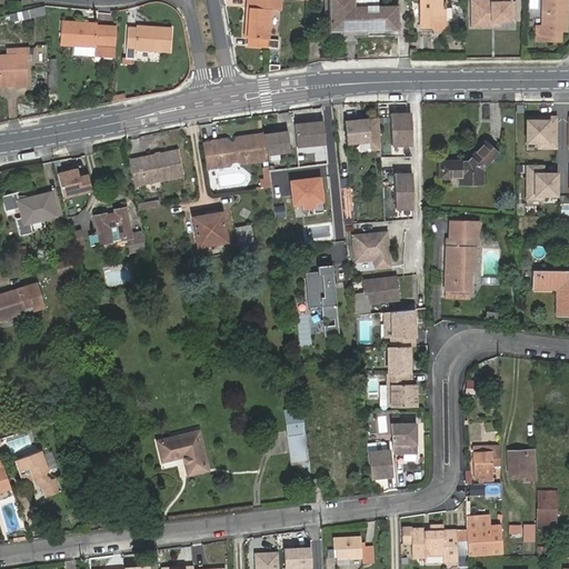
[(329,0),(330,30),(397,29),(398,3),(356,5),(355,0),(329,0)]
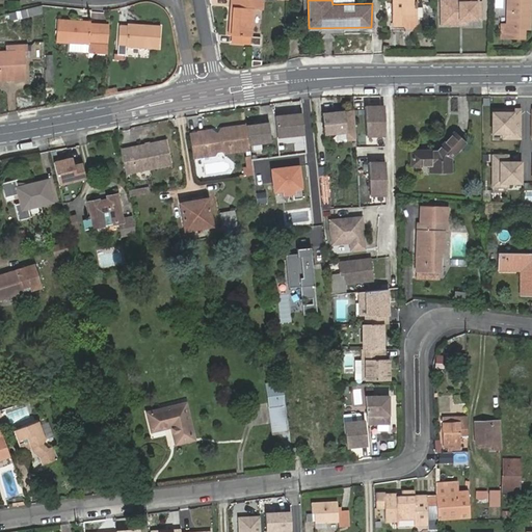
[(417,0),(393,0),(394,25),(405,25),(404,18),(417,18),(417,0)]
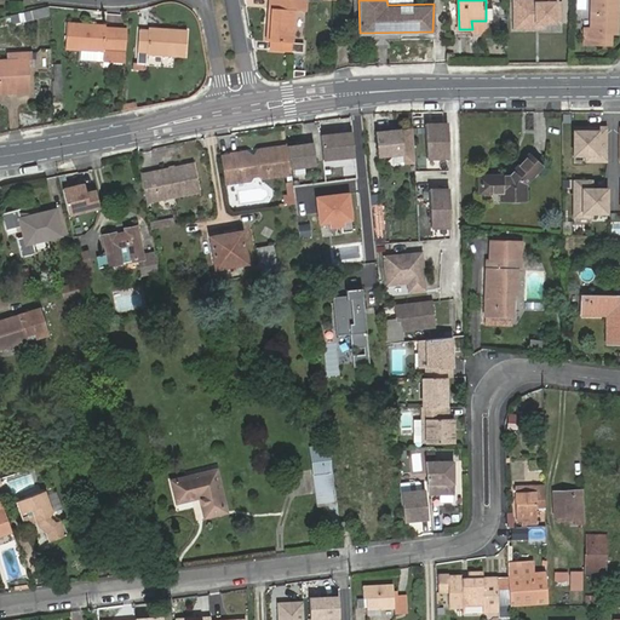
[(558,0),(512,0),(512,28),(534,28),(534,23),(545,23),(557,23),(556,1),(560,0),(558,0)]
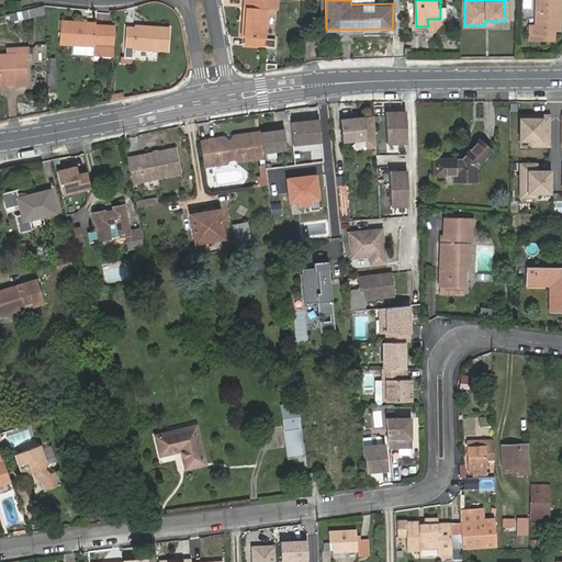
[(557,9),(561,9),(560,0),(536,0),(536,24),(530,24),(529,38),(553,38),(553,30),(557,30),(557,9)]
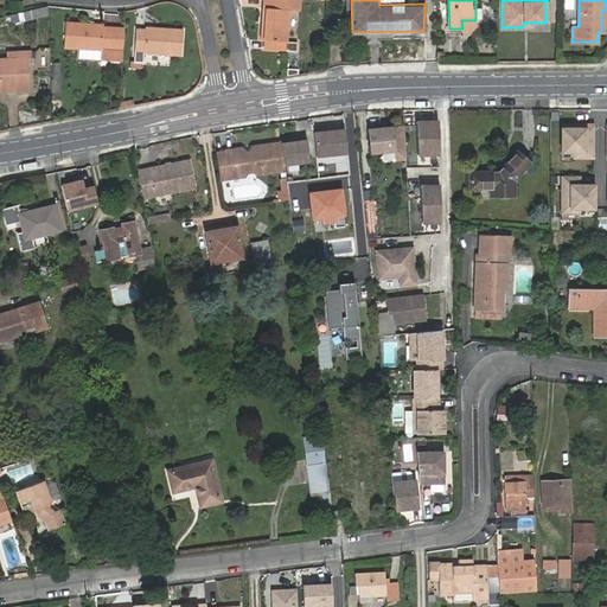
[(48,14),(48,6),(11,14),(13,23),(48,14)]
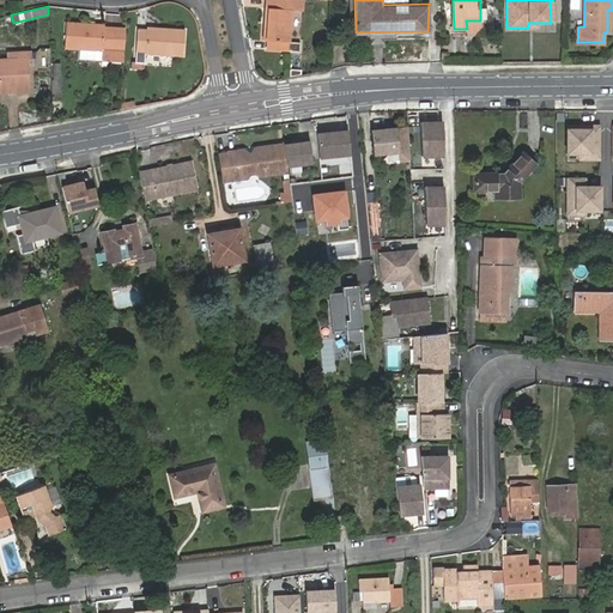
[(267,8),(265,40),(268,41),(268,49),(301,52),(301,42),(290,42),(292,10),(267,8)]
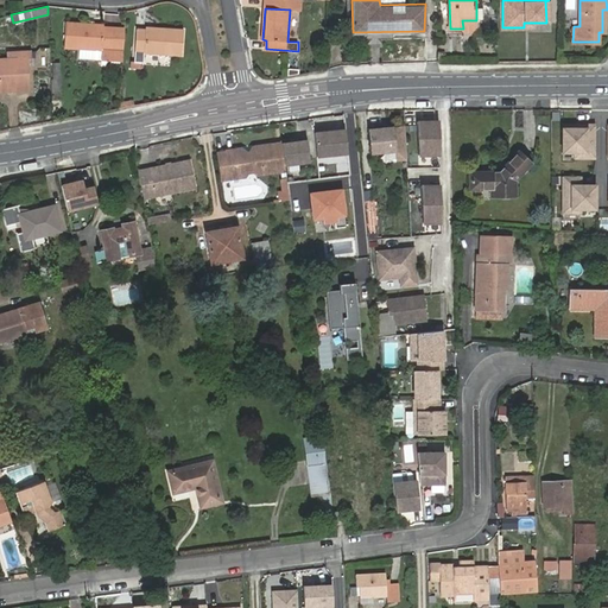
[(476,20),(462,20),(463,29),(467,32),(473,32),(476,29),(476,20)]
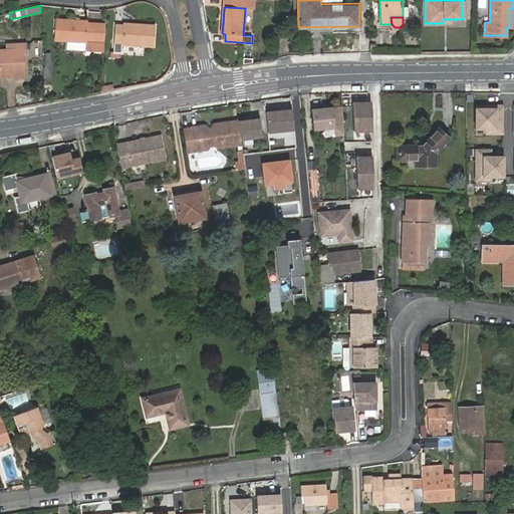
[(85,49),(103,51),(104,24),(87,23),(87,21),(55,19),(54,39),(67,40),(85,42),(85,49)]
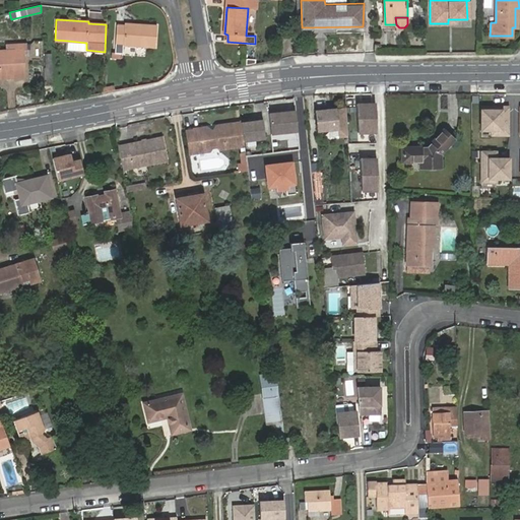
[(116,25),(114,53),(112,53),(111,58),(120,59),(121,54),(123,54),(123,45),(155,48),(156,25),(125,23),(124,26),(116,25)]
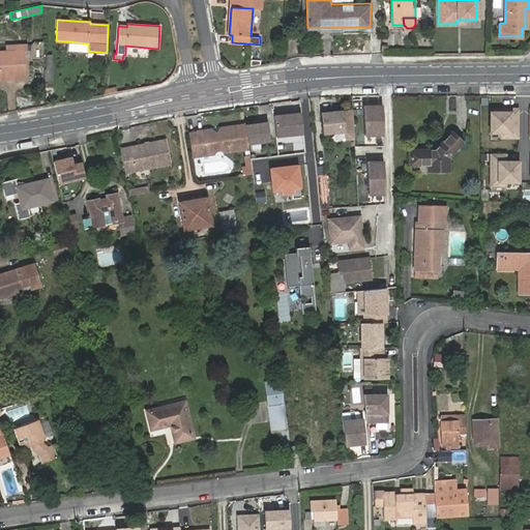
[(88,43),(69,41),(69,50),(88,51),(88,43)]
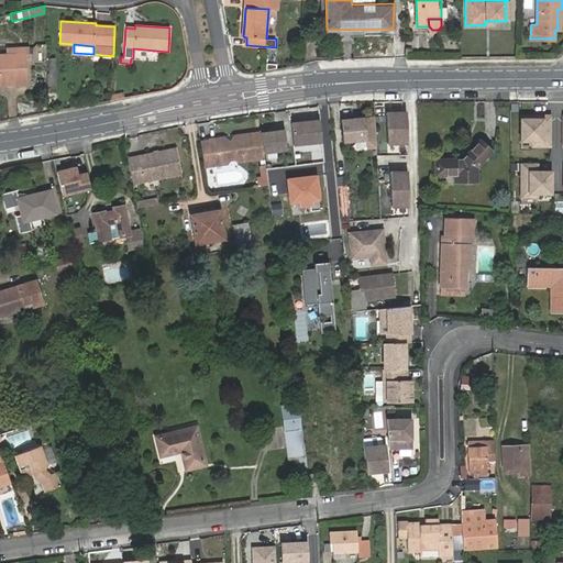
[(0,84),(26,83),(24,54),(28,54),(28,48),(8,48),(8,54),(0,54),(0,84)]
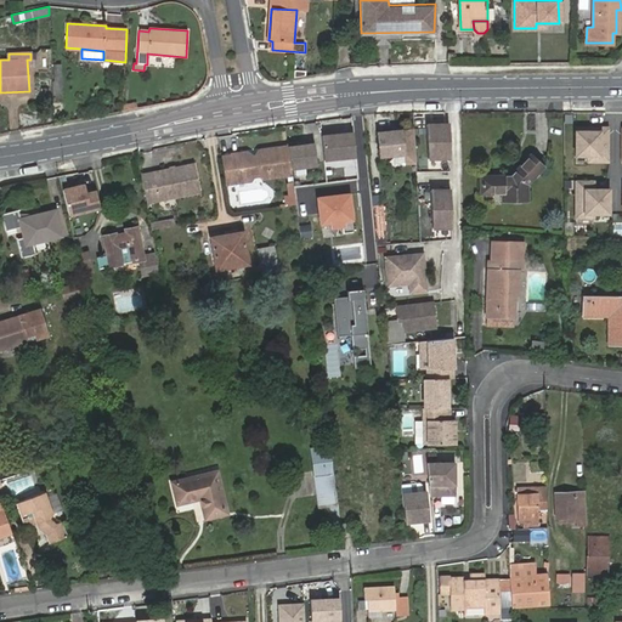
[(51,64),(52,101),(62,101),(61,63),(51,64)]
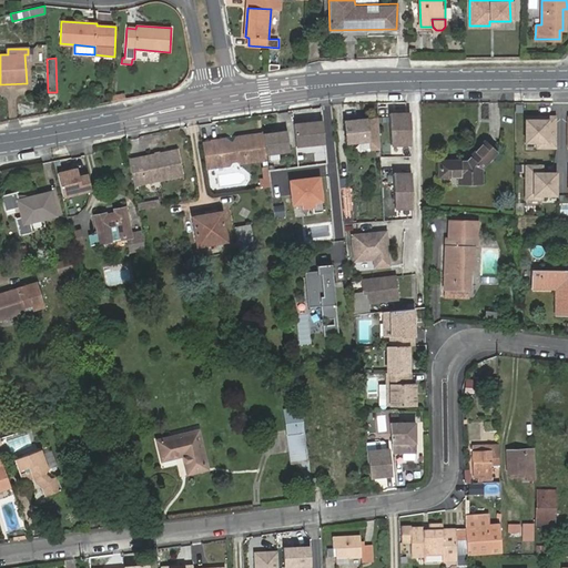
[(558,114),(526,114),(526,143),(537,143),(537,150),(558,150),(558,114)]
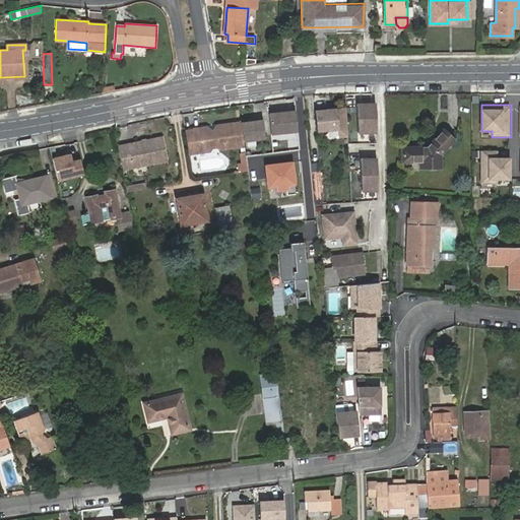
[(376,107),(355,107),(358,135),(376,135),(376,107)]
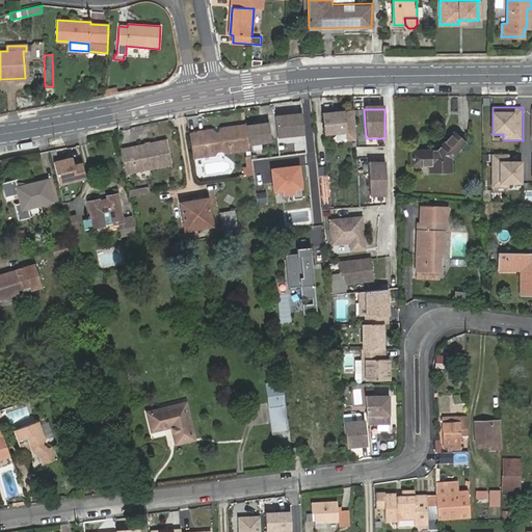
[(354,129),(353,111),(323,113),(325,134),(345,132),(346,130),(354,129)]
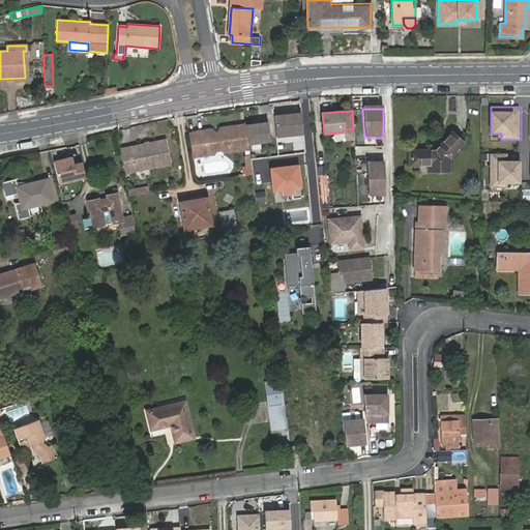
[(301,113),(273,115),(275,136),(302,134),(301,113)]
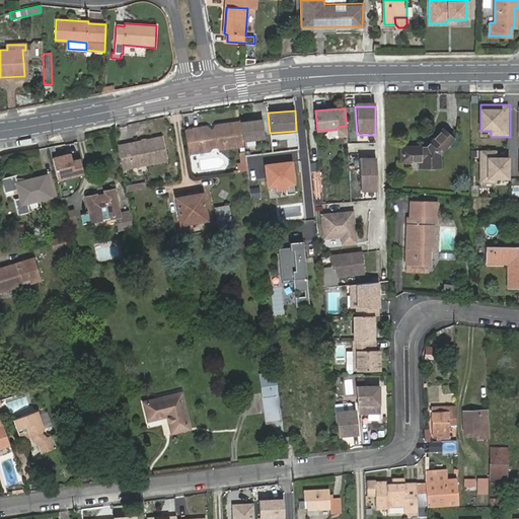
[(262,117),(252,118),(253,121),(240,123),(242,141),(265,138),(262,117)]
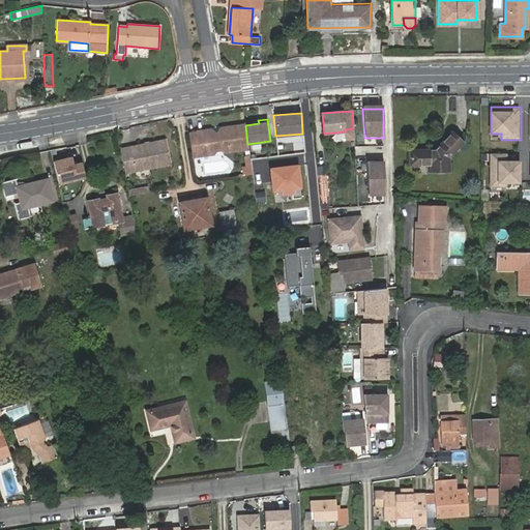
[(196,137),(188,138),(192,156),(213,153),(215,150),(223,149),(226,151),(248,148),(247,144),(245,125),(245,124),(219,128),(217,133),(211,134),(205,135),(204,130),(196,131),(196,137)]
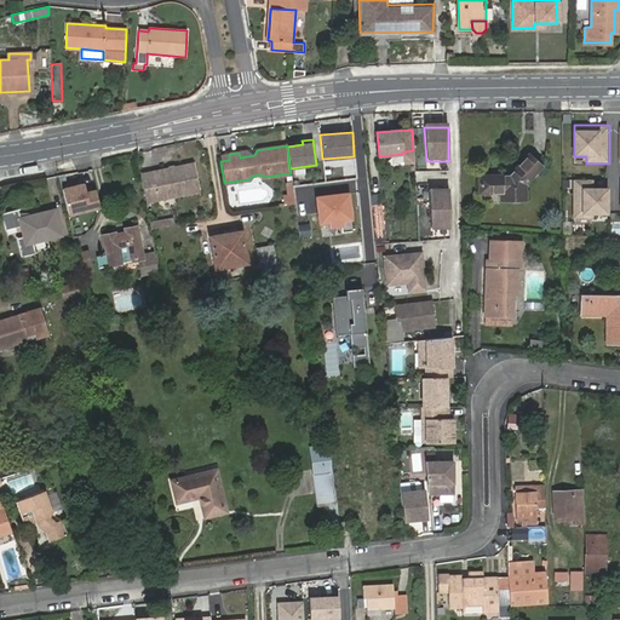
[(478,176),(478,193),(500,193),(499,200),(526,200),(526,183),(540,166),(528,155),(511,173),(511,176),(478,176)]
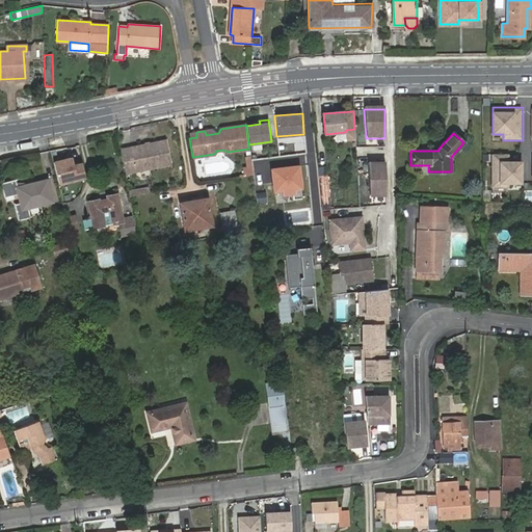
[(167,140),(121,149),(125,174),(171,164),(167,140)]
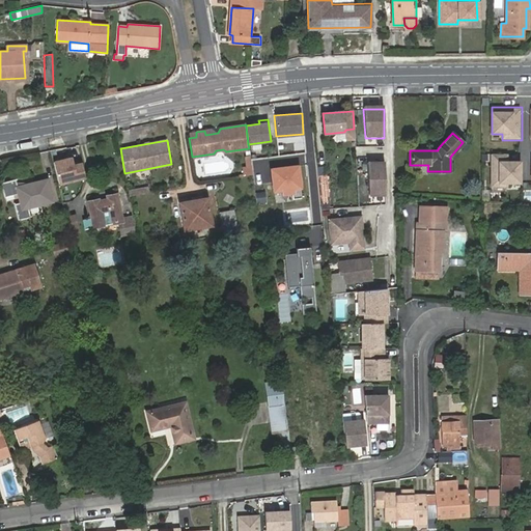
[(509,154),(492,154),(492,187),(509,187),(509,184),(523,184),(523,161),(509,161),(509,154)]
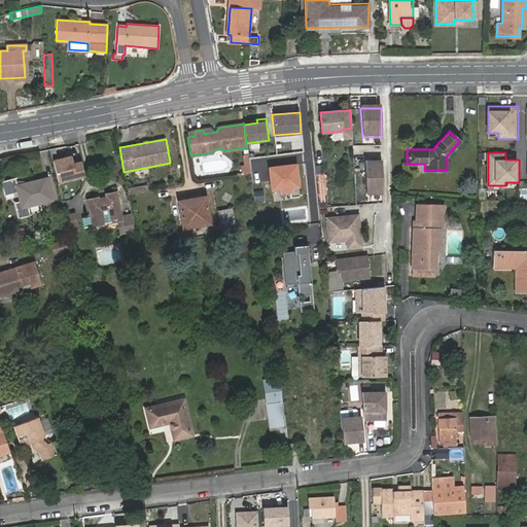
[(73,161),(54,165),(58,180),(76,175),(73,161)]
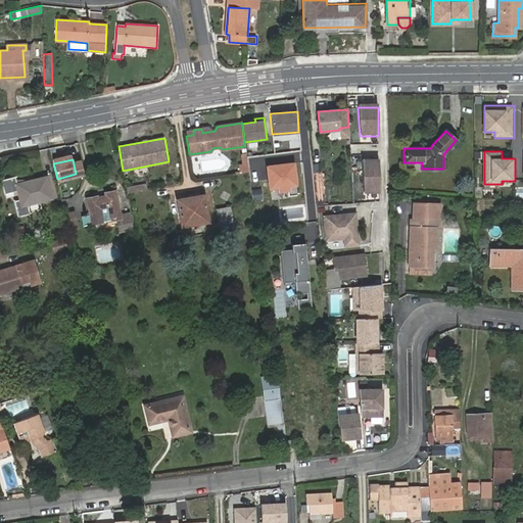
[(379,162),(361,162),(363,191),(379,190),(379,162)]
